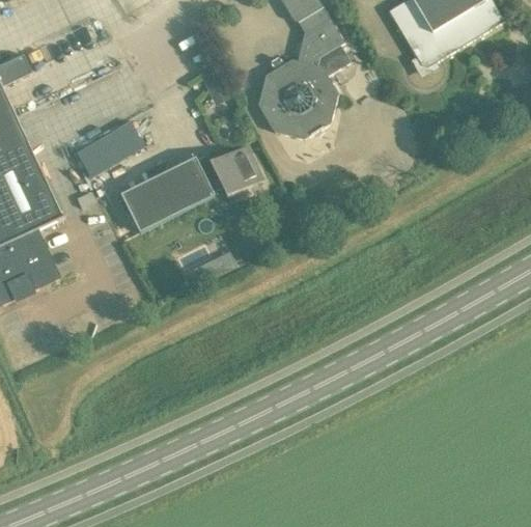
[(338,93),(328,75),(351,61),(341,45),(344,43),(318,0),(281,0),(294,21),(298,22),(304,32),(298,60),(292,59),(266,75),(258,105),(274,132),(304,139),(331,123),(338,93)]
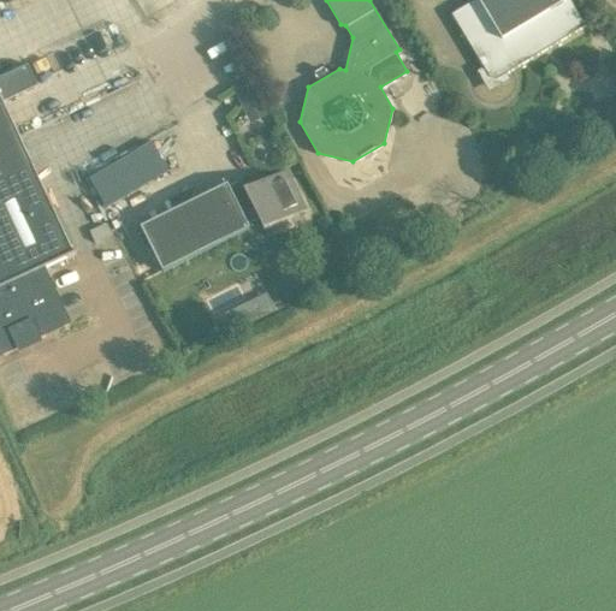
[(471,0),(450,12),(491,79),(585,24),(570,0),(471,0)]
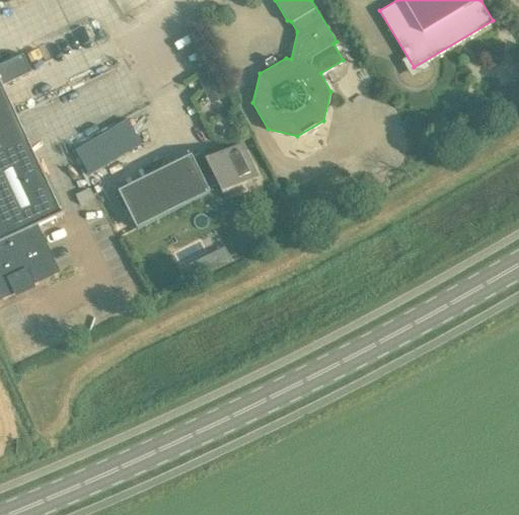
[(0,62),(0,76),(3,84),(32,71),(23,52),(0,62)]
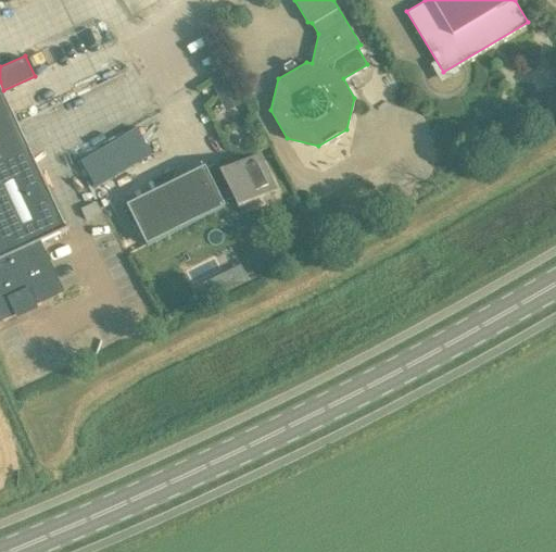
[(217,79),(229,105),(242,100),(229,74),(217,79)]
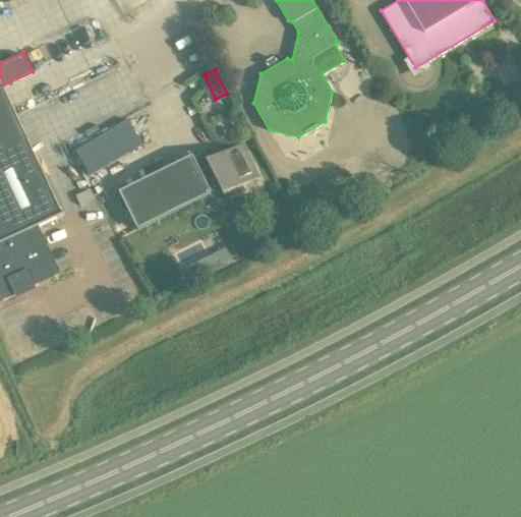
[(36,227),(63,215),(0,80),(0,300),(57,274),(36,227)]
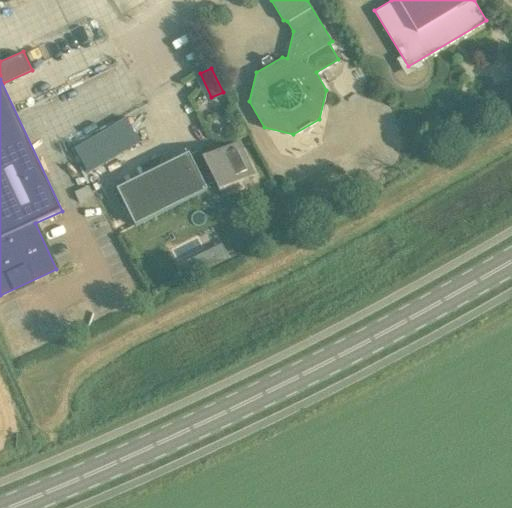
[(124,113),(71,143),(86,169),(138,138),(124,113)]
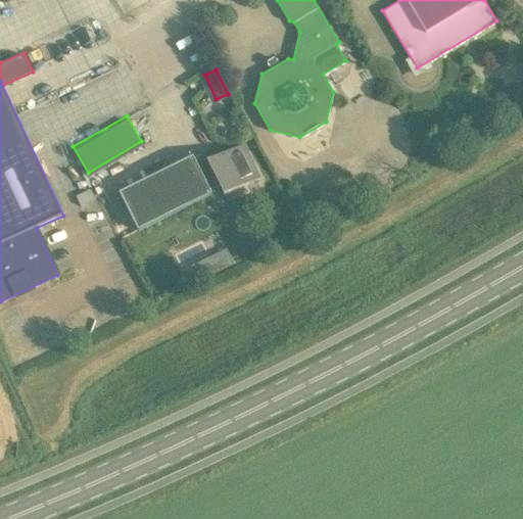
[(138,229),(211,193),(209,189),(220,185),(224,194),(258,177),(242,144),(220,155),(217,150),(206,155),(204,151),(194,156),(193,155),(120,192),(138,229)]
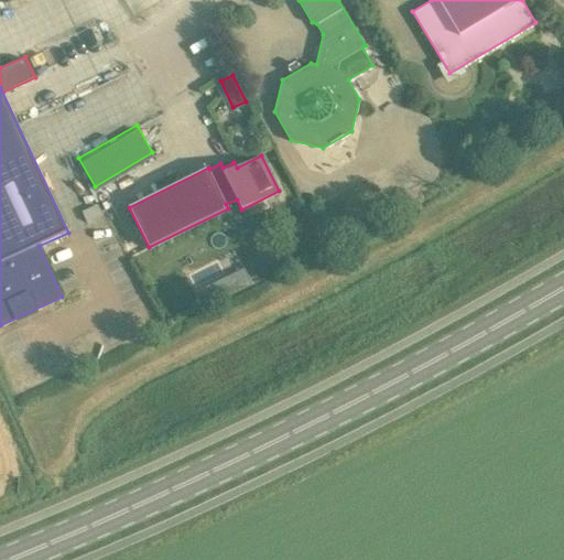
[(177,183),(173,172),(154,182),(160,192),(177,183)]
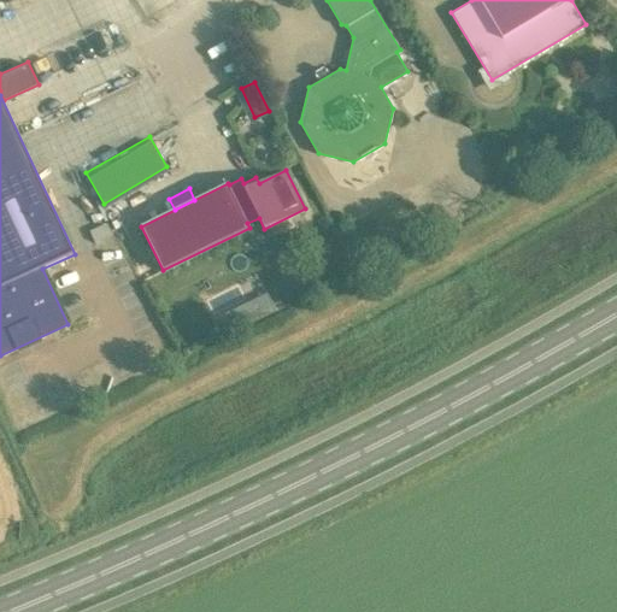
[(212,318),(221,336),(245,324),(236,306),(212,318)]
